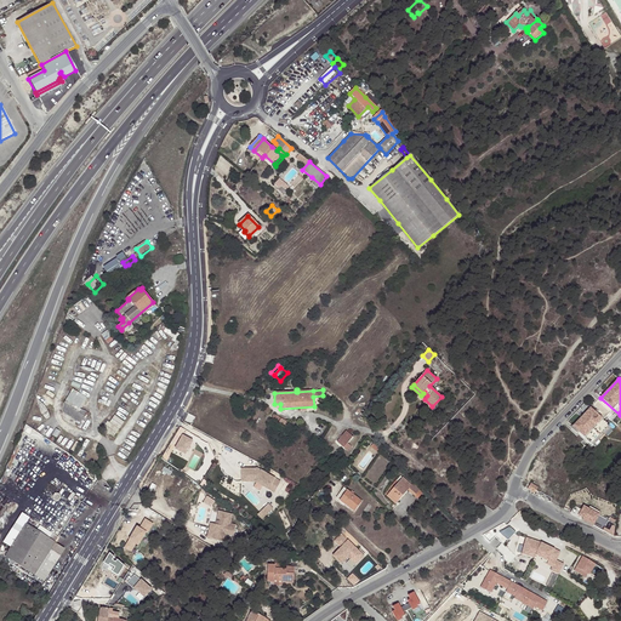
[(591,408),(573,427),(591,444),(609,426),(591,408)]
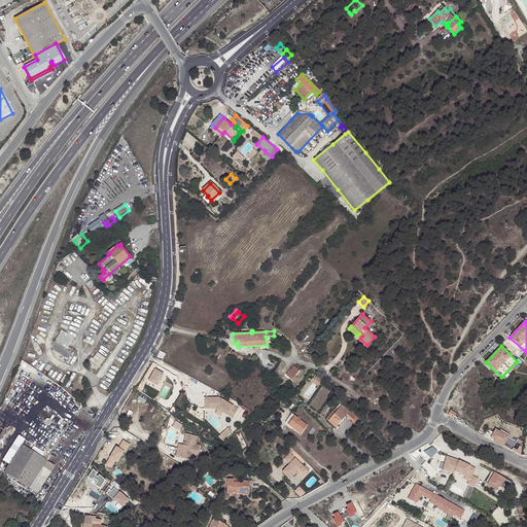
[(230,355),(236,359),(239,354),(233,350),(230,355)]
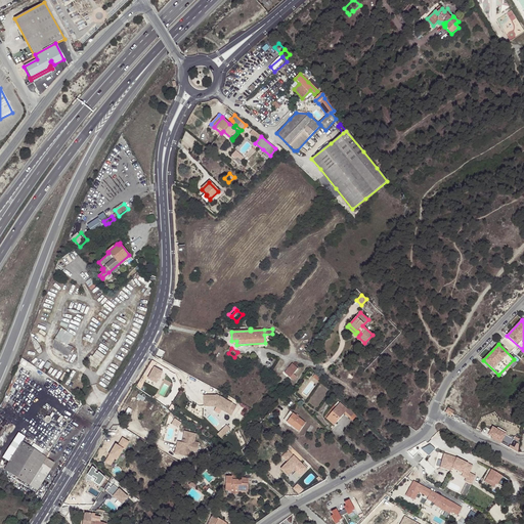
[(104,356),(96,351),(88,363),(96,369),(104,356)]
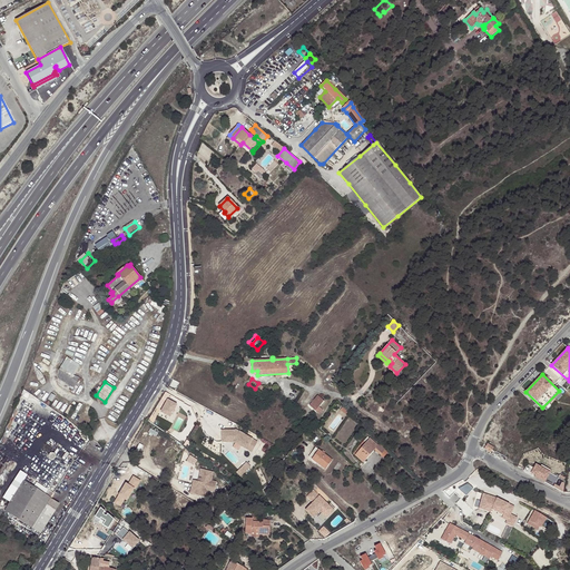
[(255,389),(262,392),(265,387),(258,383),(255,389)]
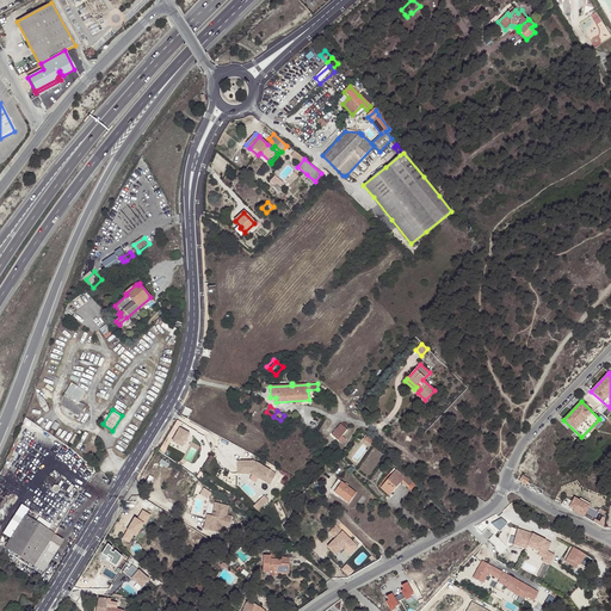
[(54,420),(48,417),(42,427),(48,431),(54,420)]
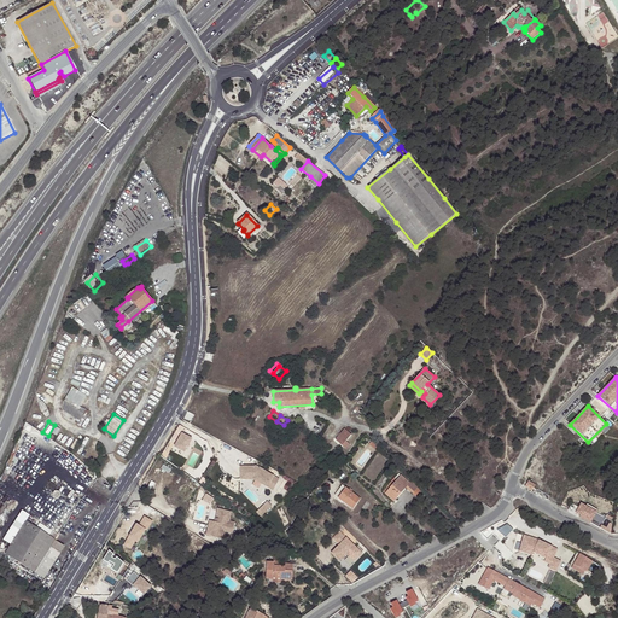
[(606,424),(588,442),(590,444),(608,425),(606,424)]
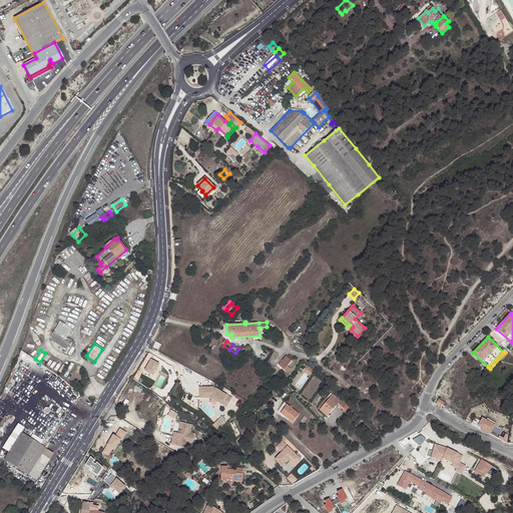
[(292,361),(286,356),(279,365),(284,370),(292,361)]
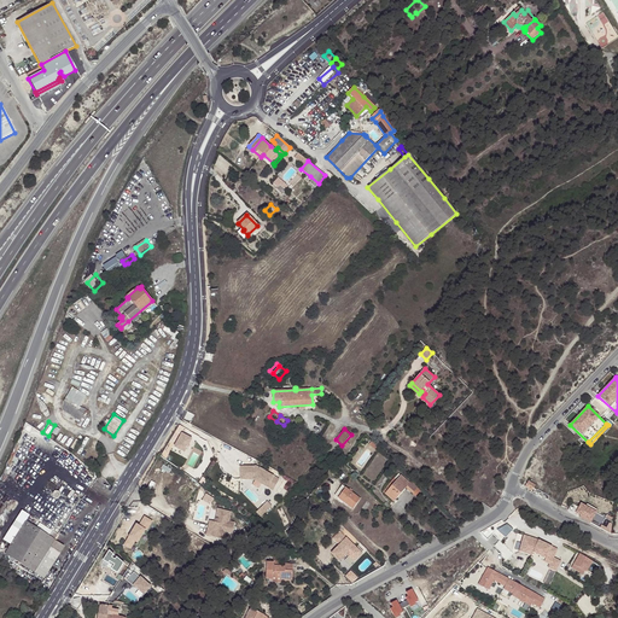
[(192,439),(182,433),(175,447),(185,453),(192,439)]
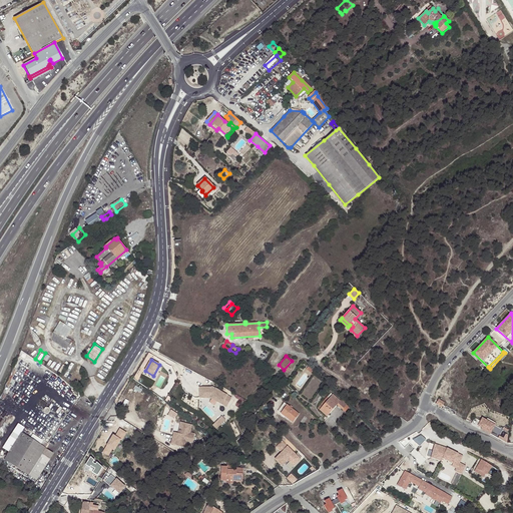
[(213,388),(199,388),(199,398),(210,398),(222,405),(223,403),(227,405),(231,398),(213,388)]
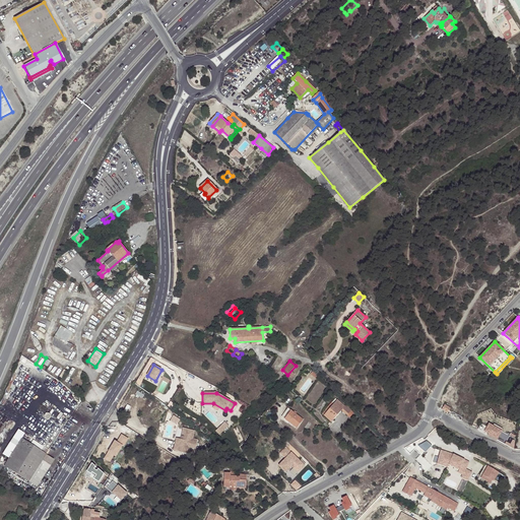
[(331,406),(328,410),(323,415),(331,423),(341,410),(347,415),(352,410),(346,405),(345,406),(337,399),(331,406)]
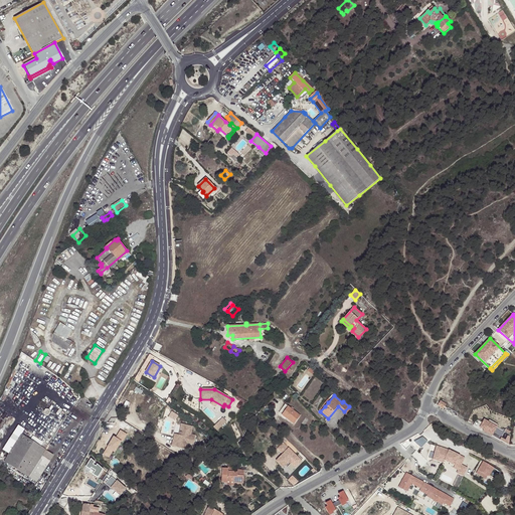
[(440,399),(438,404),(443,407),(446,402),(440,399)]
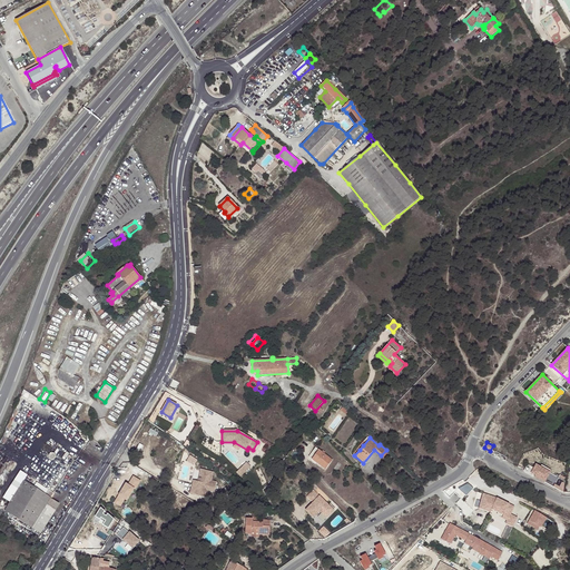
[(333,460),(316,448),(308,457),(326,470),(333,460)]
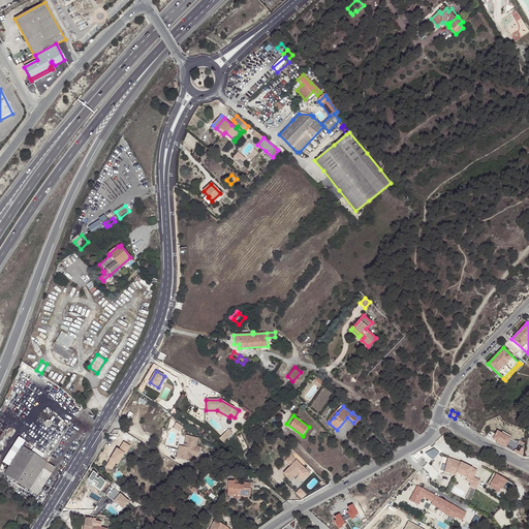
[(231,432),(228,430),(220,439),(222,441),(231,432)]
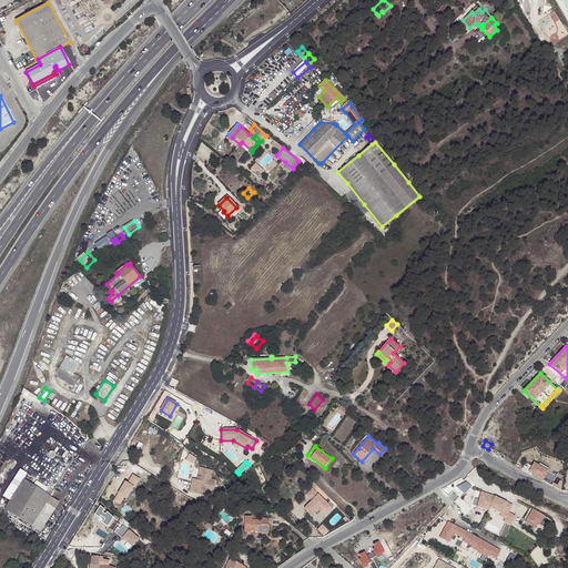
[(548,472),(535,464),(530,472),(544,479),(548,472)]
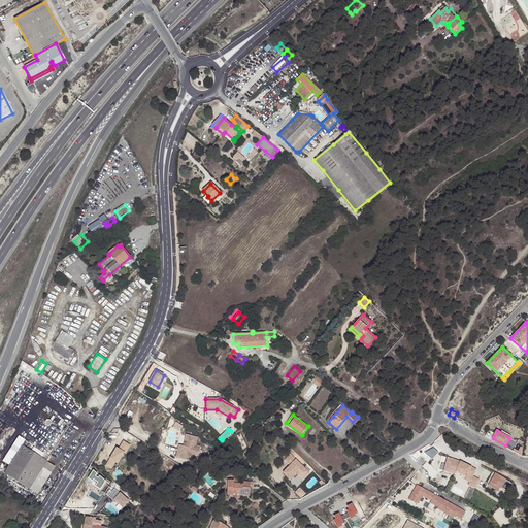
[(197,437),(186,434),(183,446),(182,444),(182,446),(179,454),(190,457),(191,454),(198,455),(200,447),(195,444),(197,437)]
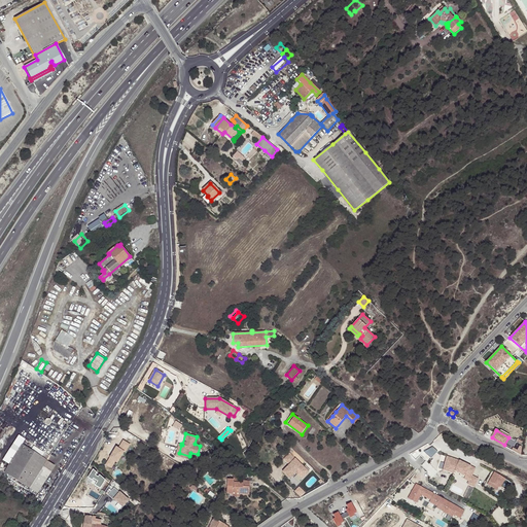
[(55,465),(10,437),(0,454),(0,469),(37,493),(55,465)]
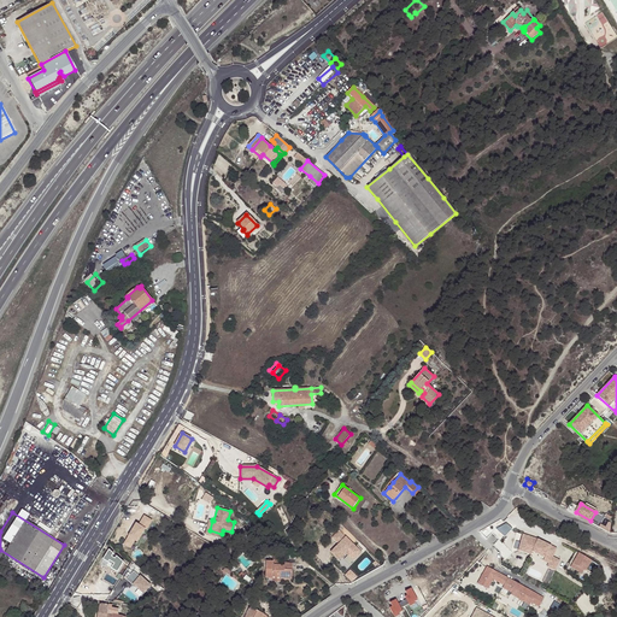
[(136,523),(123,544),(129,547),(135,540),(136,541),(145,529),(146,529),(152,521),(144,516),(139,524),(136,523)]
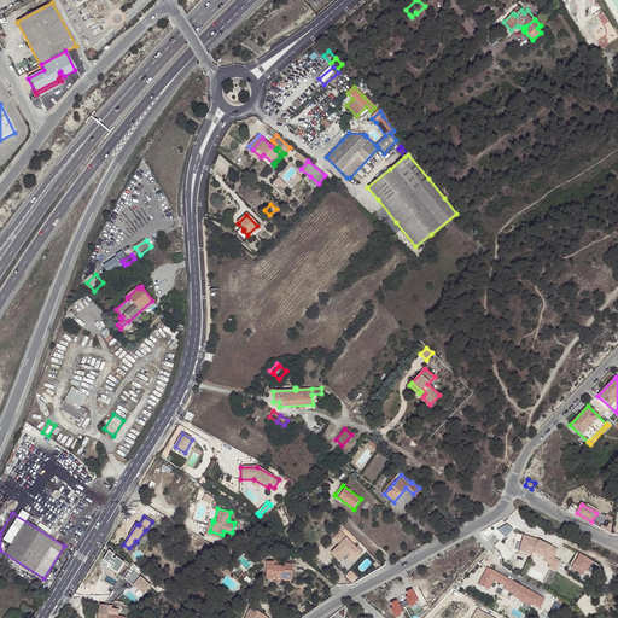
[(213,522),(213,520),(209,520),(207,534),(222,538),(222,535),(210,531),(213,522)]
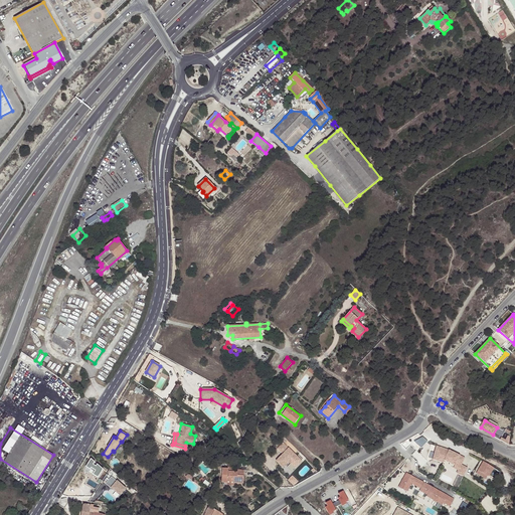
[(303,462),(285,444),(279,450),(284,455),(277,462),(284,468),(290,462),(296,469),(303,462)]
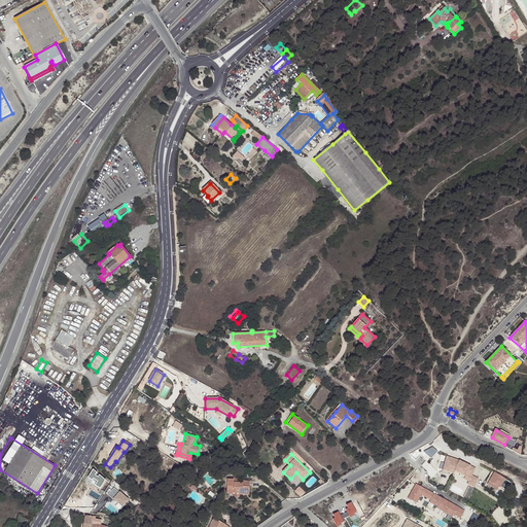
[(459,461),(447,457),(443,470),(453,473),(455,471),(465,476),(470,479),(471,476),(476,468),(459,461)]
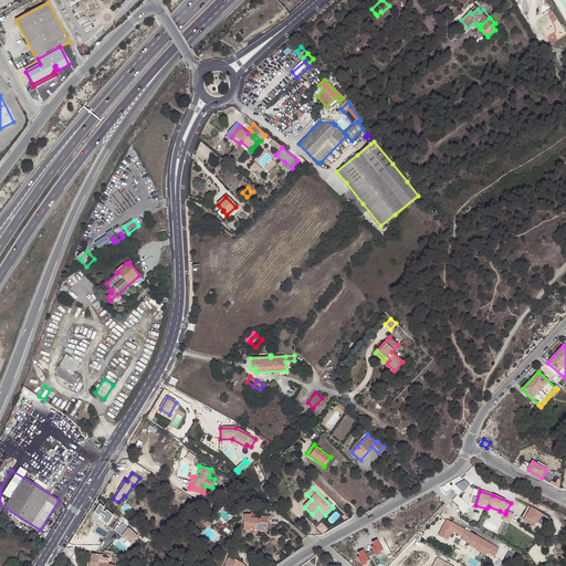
[(113,516),(97,506),(94,513),(98,516),(100,514),(104,517),(102,522),(107,525),(113,516)]
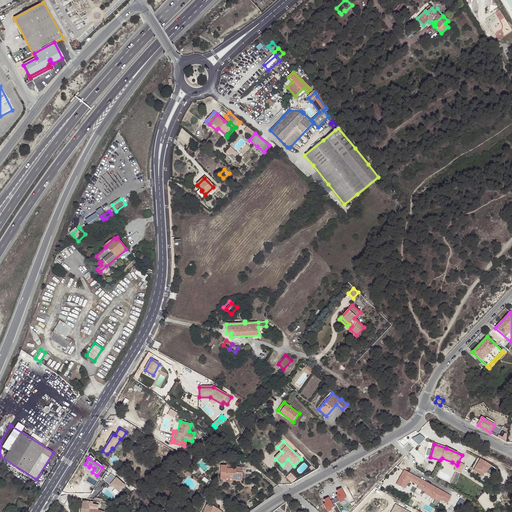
[(491,464),(480,458),(473,470),(481,474),(480,475),(482,476),(483,474),(483,473),(482,472),(482,471),(486,473),(491,464)]
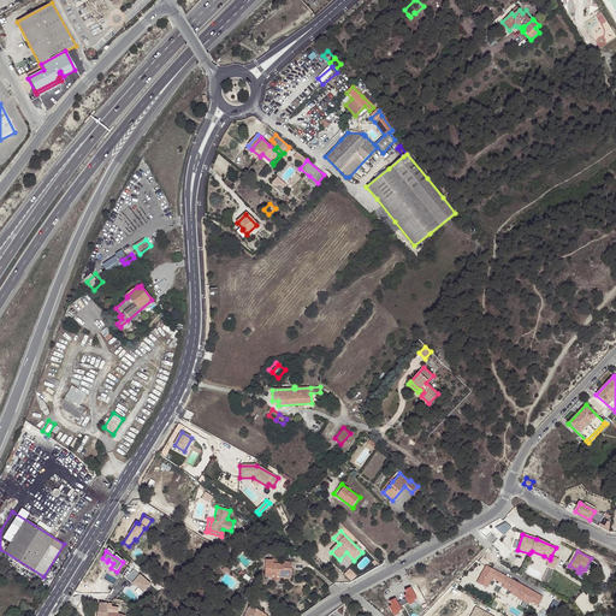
[(558,560),(551,556),(550,560),(544,556),(543,560),(549,562),(546,566),(554,569),(558,560)]
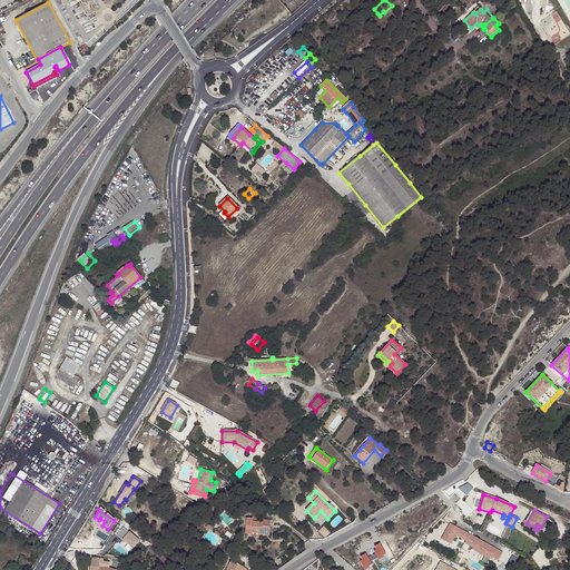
[(252,521),(253,519),(253,518),(245,518),(245,533),(253,533),(253,532),(271,532),(272,520),(263,519),(263,521),(252,521)]
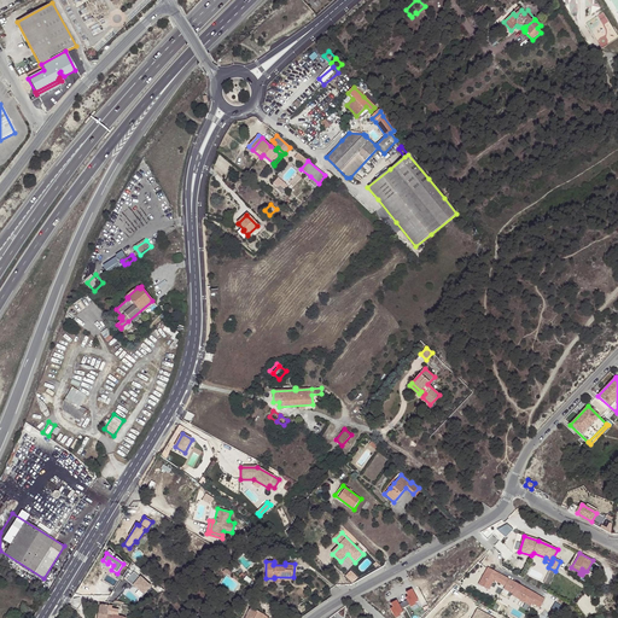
[(496,573),(487,567),(477,586),(487,590),(493,581),(496,573)]
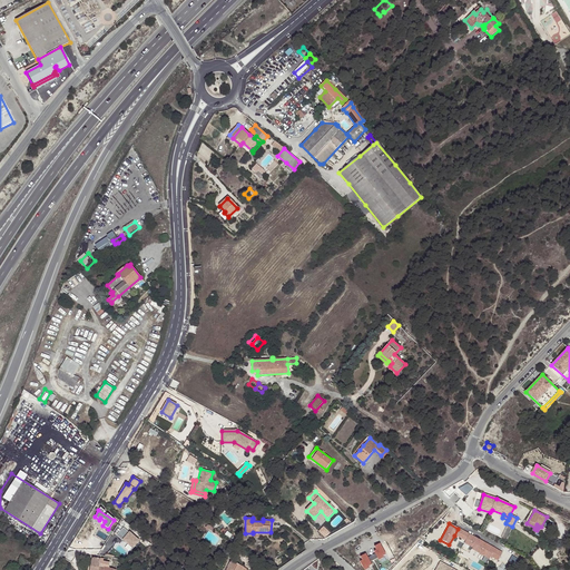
[(469,534),(458,529),(454,536),(465,541),(469,534)]
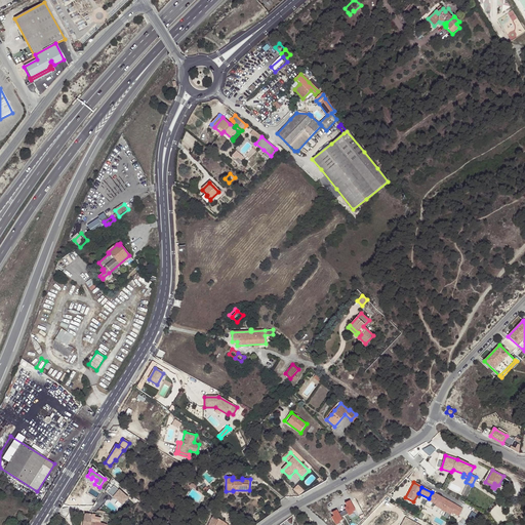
[(127,497),(119,490),(113,497),(122,505),(127,497)]
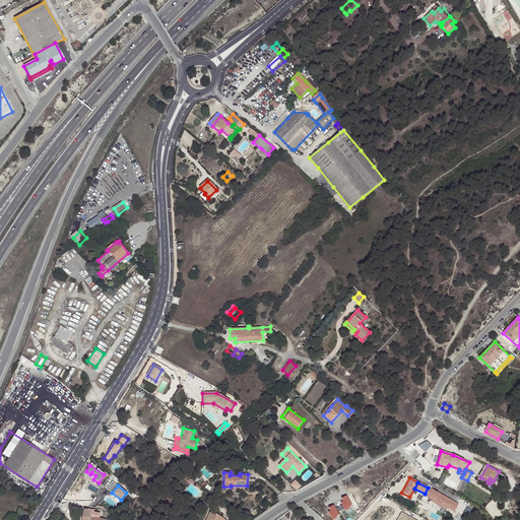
[(45,491),(38,486),(31,496),(39,501),(45,491)]
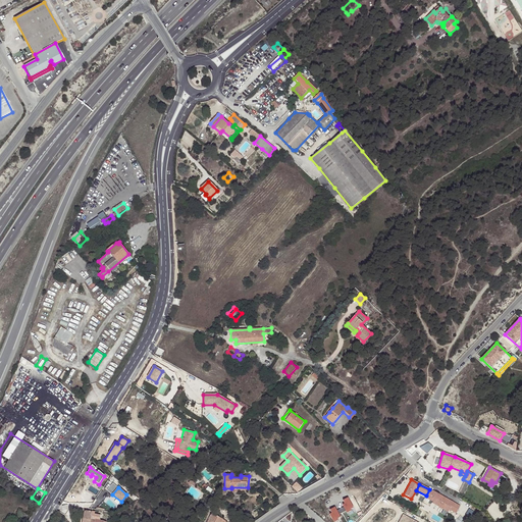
[(460,506),(429,489),(426,496),(424,498),(432,502),(431,503),(448,512),(449,509),(456,513),(460,506)]
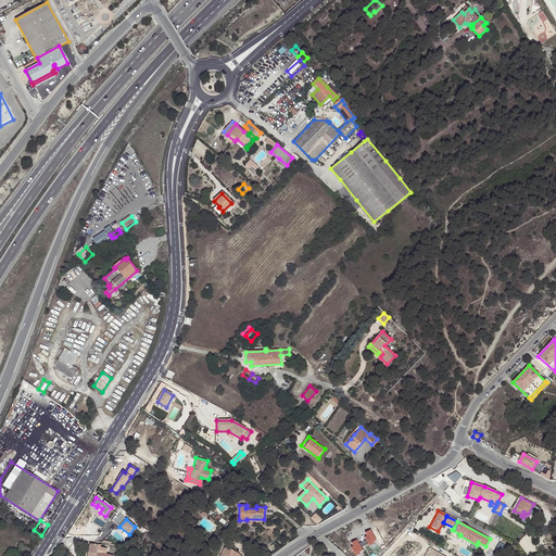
[(353,546),(351,547),(354,555),(362,552),(361,548),(368,545),(376,542),(370,531),(365,533),(367,536),(365,538),(366,541),(358,544),(356,541),(351,543),(353,546)]
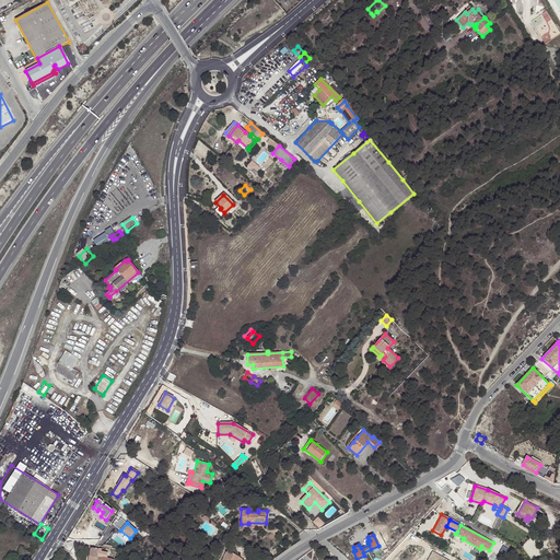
[(111,559),(106,559),(107,552),(101,552),(97,551),(98,549),(90,548),(88,559),(111,559)]
